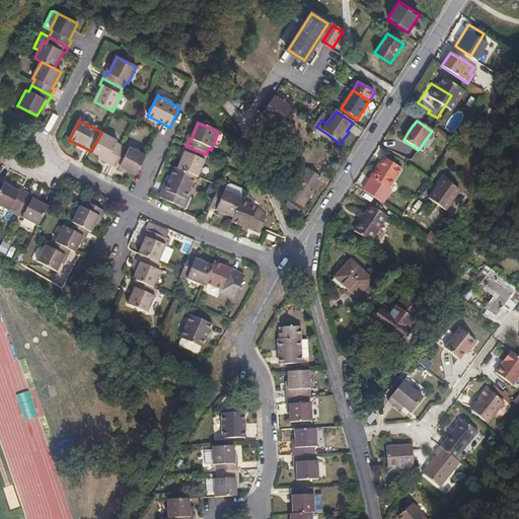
[(314,126),(309,134),(322,143),(328,135),(316,127),(314,126)]
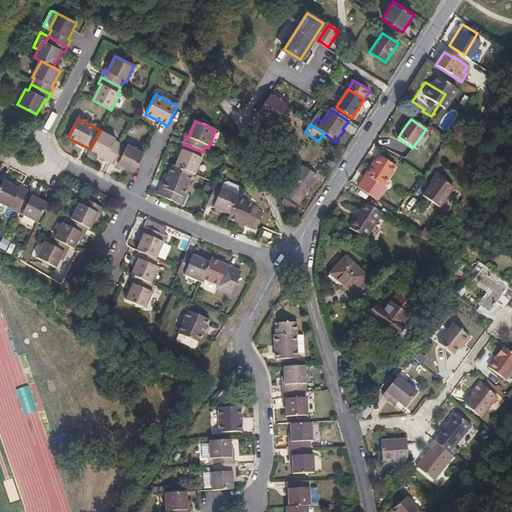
[(90,149),(90,150),(106,158),(104,161),(110,164),(120,145),(114,142),(116,139),(100,131),(90,149)]
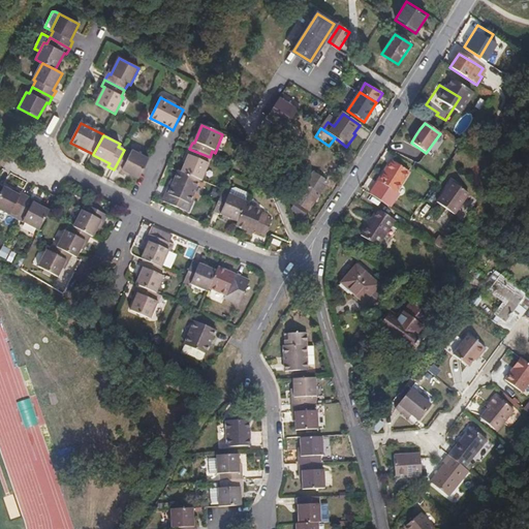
[(210,157),(189,149),(186,156),(188,156),(181,174),(199,181),(201,182),(209,165),(207,164),(210,157)]
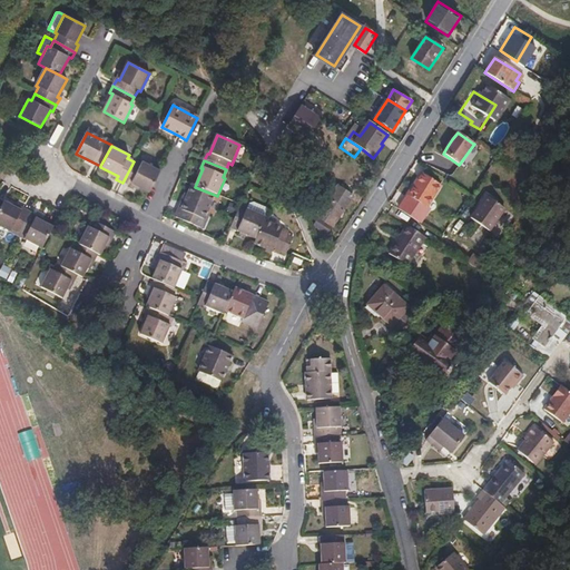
[(131,184),(149,193),(160,172),(143,163),(141,165),(134,161),(123,183),(130,186),(131,184)]
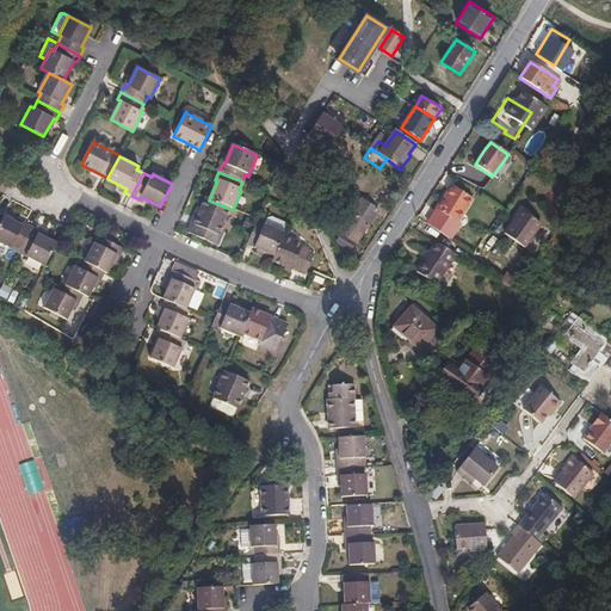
[(451,186),(426,224),(449,239),(458,224),(454,221),(469,198),(451,186)]
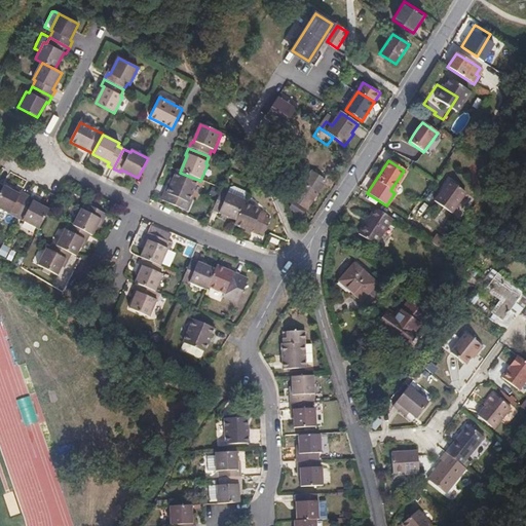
[(180,173),(178,172),(167,195),(165,195),(162,202),(188,214),(191,205),(188,204),(190,200),(198,180),(180,173)]
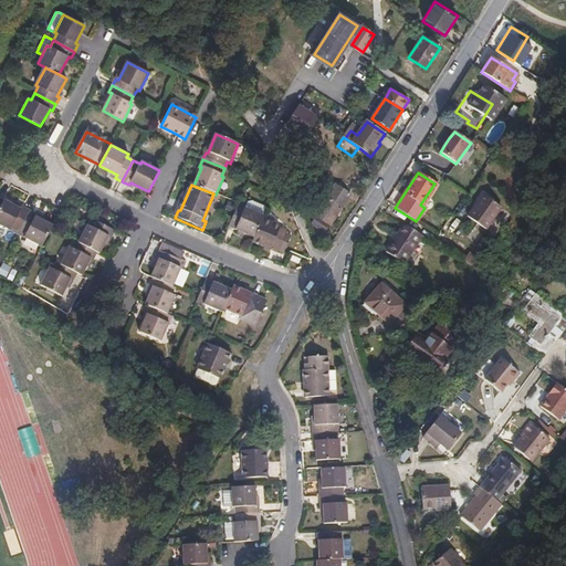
[(331,227),(350,196),(335,186),(315,216),(331,227)]
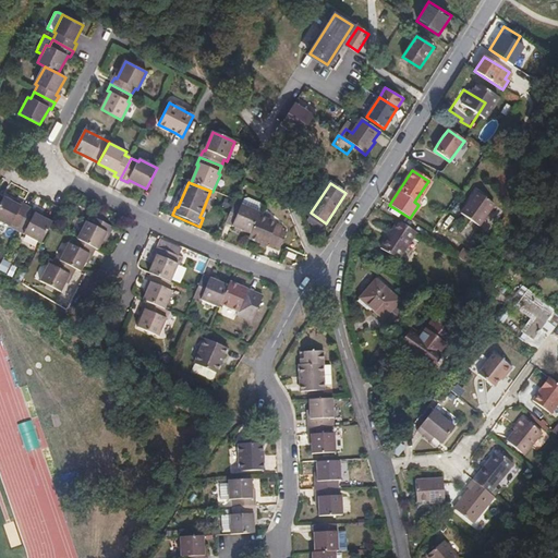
[(461,217),(480,230),(495,208),(475,195),(461,217)]
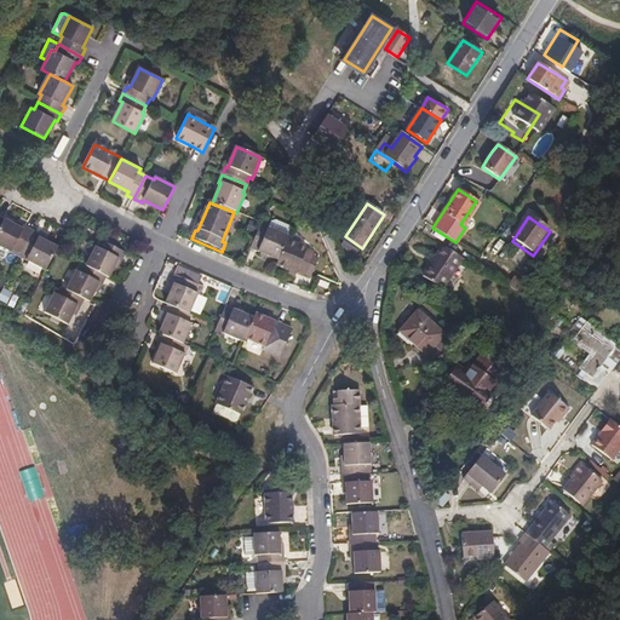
[(288,237),(293,228),(273,219),(269,229),(288,237)]
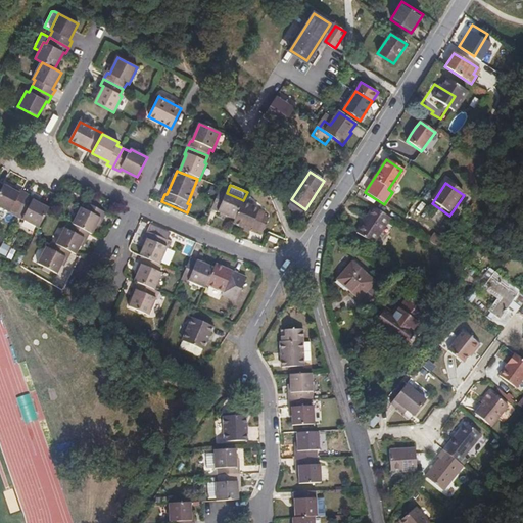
[(16,216),(27,195),(21,192),(19,195),(4,186),(0,193),(0,209),(10,215),(11,212),(16,216)]
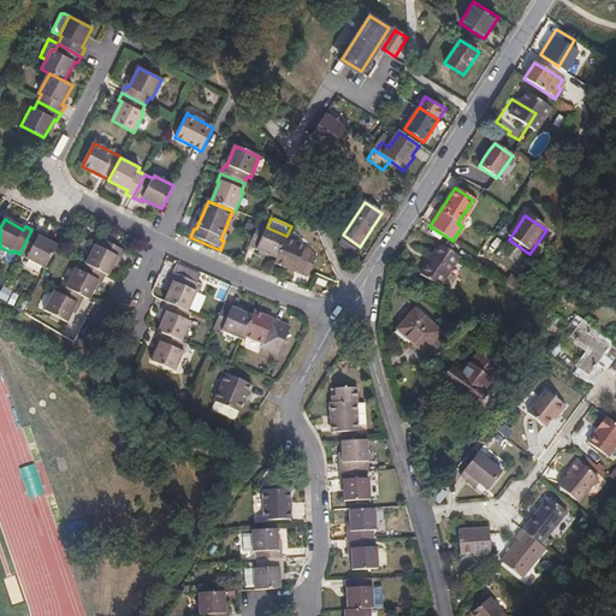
[(259,225),(249,248),(277,260),(285,241),(286,236),(267,227),(259,225)]
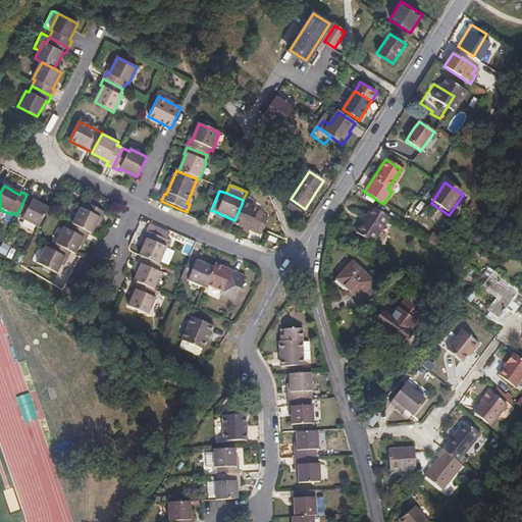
[(34,198),(27,195),(16,215),(22,218),(21,220),(39,229),(48,212),(49,210),(32,201),(34,198)]
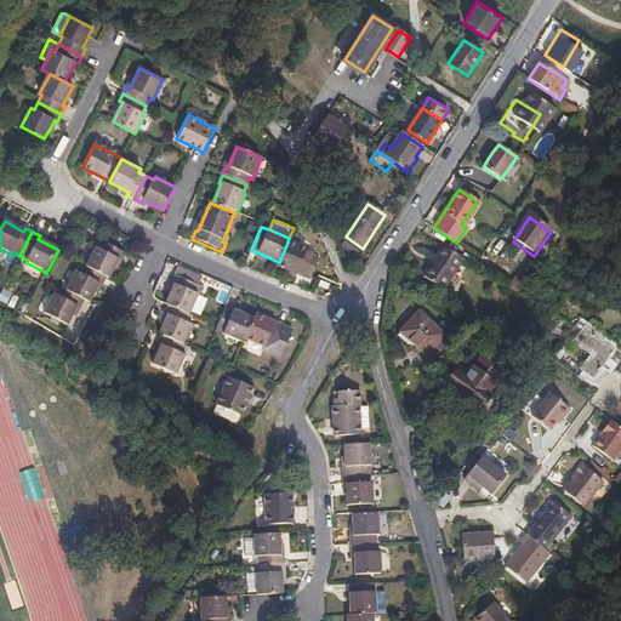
[(107,279),(109,280),(120,261),(123,263),(127,255),(103,243),(98,250),(97,249),(86,267),(107,279)]
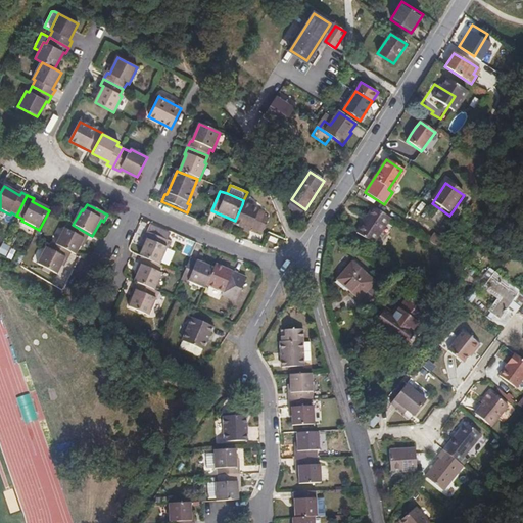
[(235,221),(233,225),(256,235),(257,233),(264,218),(266,214),(242,204),(235,221)]
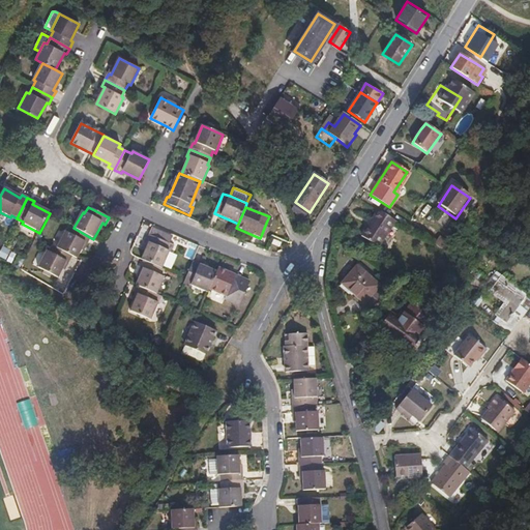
[(395,222),(378,210),(361,236),(379,247),(395,222)]
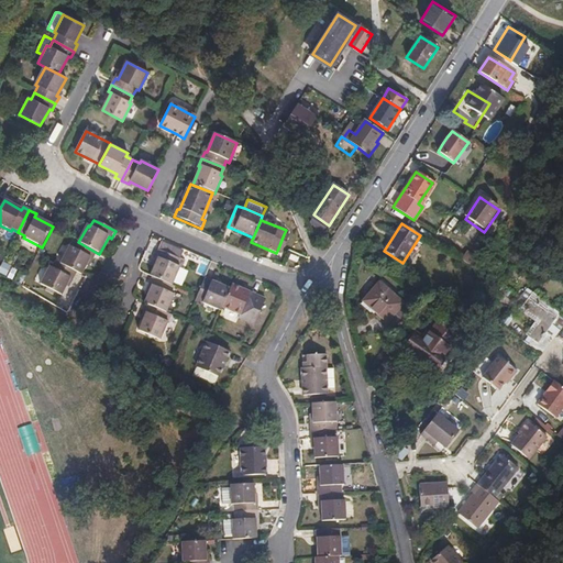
[(284,234),(277,251),(283,254),(289,236),(284,234)]
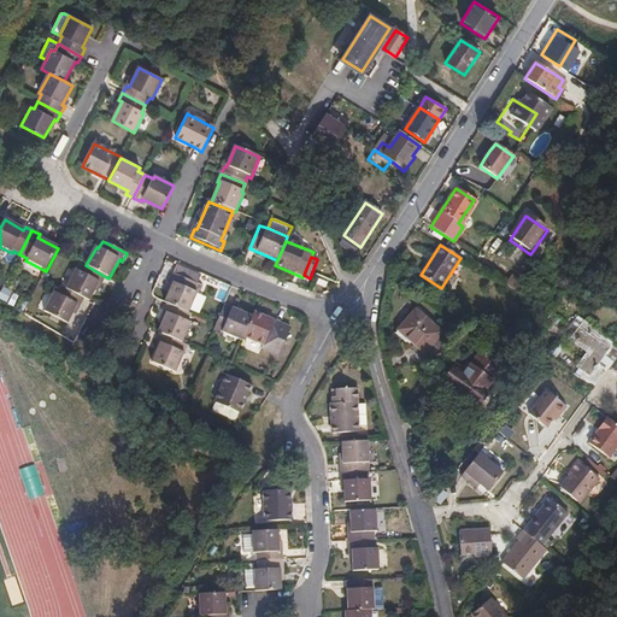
[(86,299),(89,301),(100,283),(103,285),(106,277),(86,265),(83,264),(78,272),(76,271),(66,289),(86,299)]
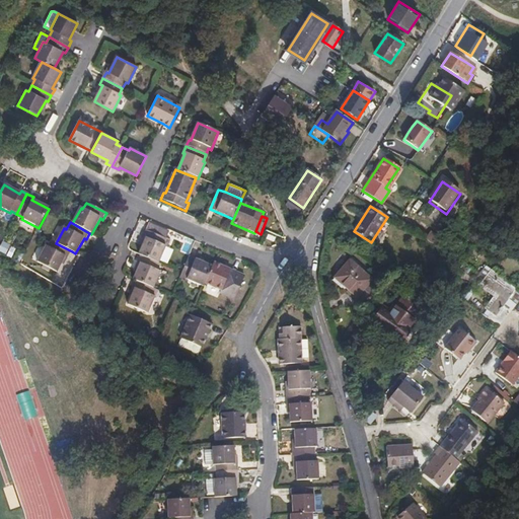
[(426,240),(437,247),(445,235),(435,229),(426,240)]
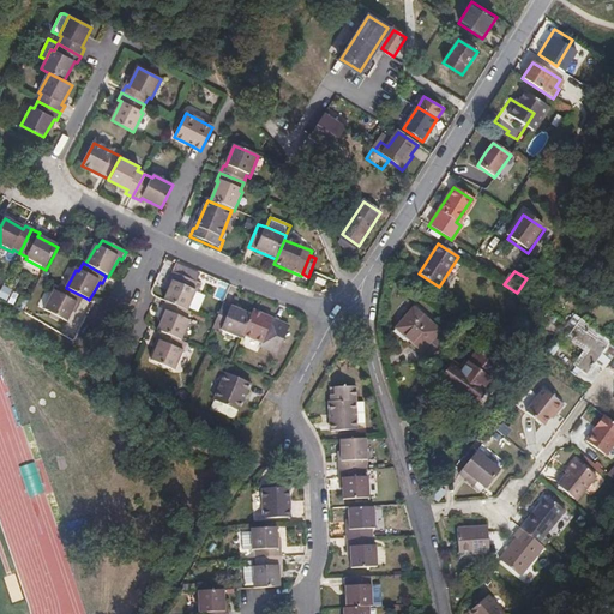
[(173,282),(164,302),(167,304),(188,312),(197,293),(194,292),(197,284),(173,274),(169,281),(173,282)]
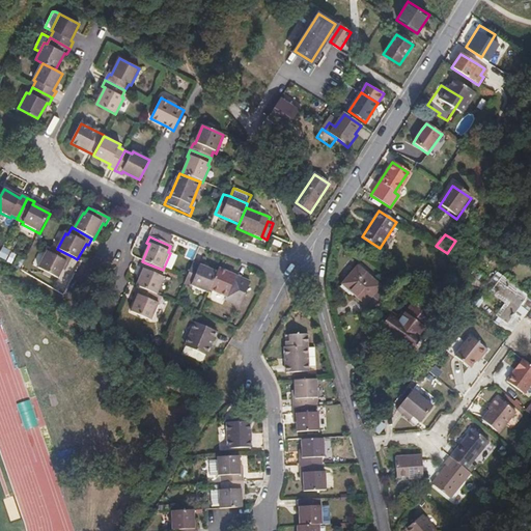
[(57,249),(52,247),(49,253),(47,252),(38,269),(57,279),(67,263),(70,264),(74,257),(57,249)]
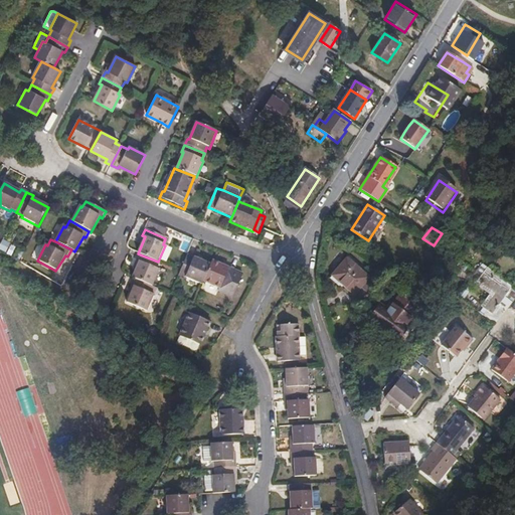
[(452,253),(448,250),(443,258),(446,261),(452,253)]
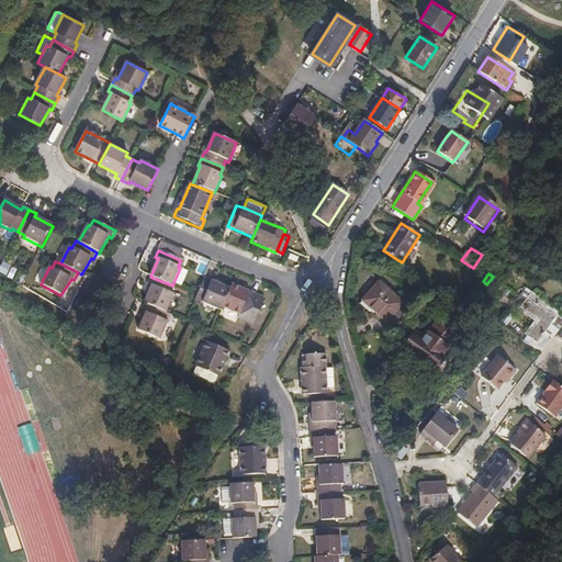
[(153,287),(145,304),(147,305),(166,313),(173,294),(172,294),(175,288),(172,285),(153,278),(149,284),(153,287)]
